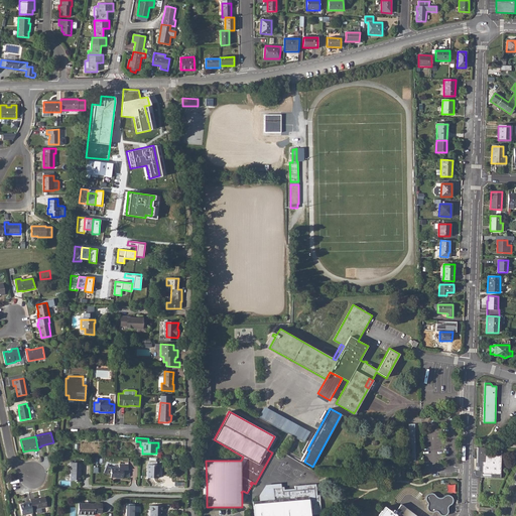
[(478,447),(477,467),(477,468),(479,468),(479,471),(475,471),(475,475),(476,477),(478,477),(483,477),(483,475),(491,475),(491,478),(501,479),(502,448),(494,448),(494,456),(485,456),(485,447),(478,447)]
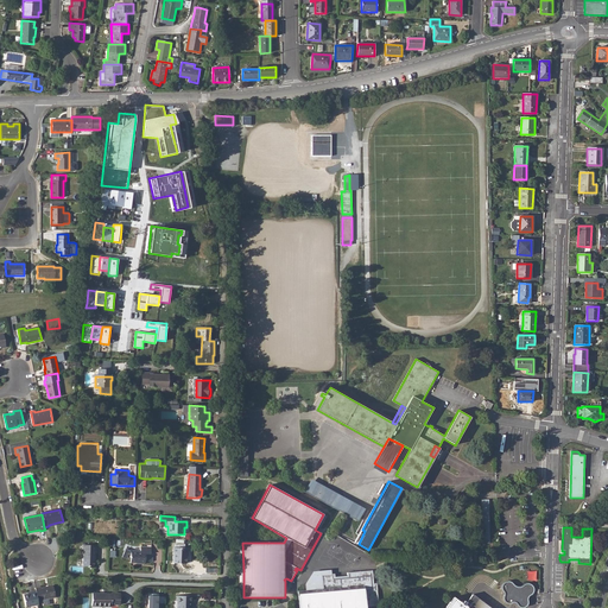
[(96,545),(82,544),(82,550),(83,550),(82,565),(88,565),(88,567),(94,567),(94,556),(95,555),(95,551),(96,551),(96,545)]
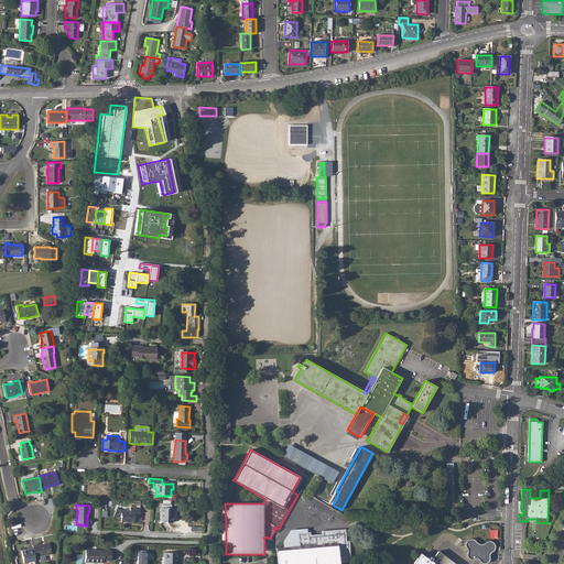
[(130,511),(122,511),(117,509),(114,517),(118,519),(121,519),(121,522),(130,522),(130,523),(134,523),(134,521),(136,513),(140,514),(140,508),(130,508),(130,511)]
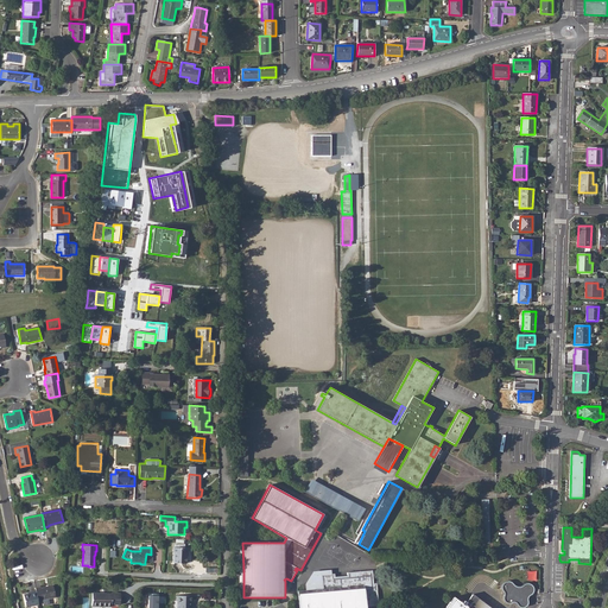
[(173,548),(173,563),(187,563),(187,555),(188,555),(189,549),(173,548)]
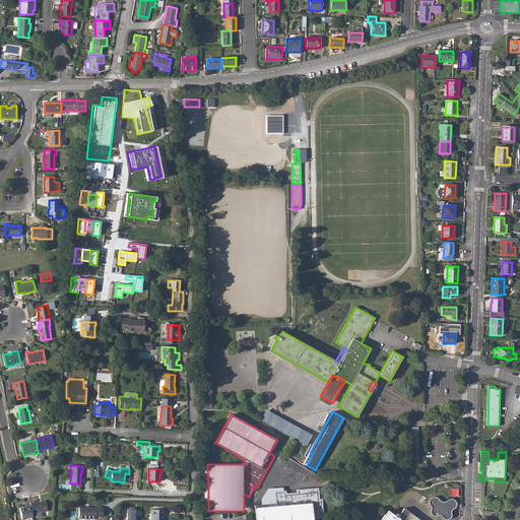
[(274,491),(281,490),(281,486),(266,488),(261,500),(261,505),(269,504),(269,505),(275,505),(274,491)]
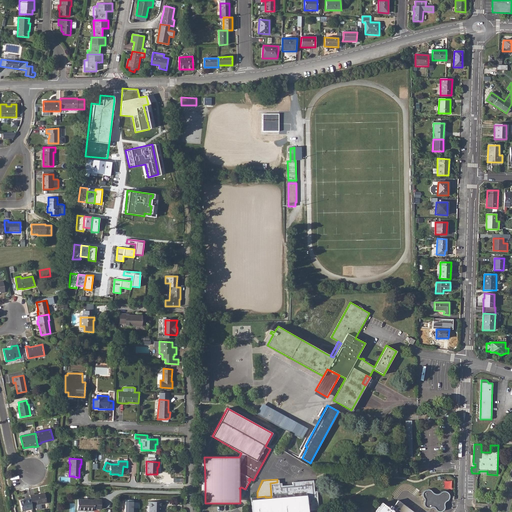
[(257,497),(251,497),(251,511),(309,511),(310,507),(319,506),(318,490),(315,490),(314,480),(292,481),(292,484),(281,485),(281,482),(277,482),(270,483),(271,497),(265,497),(265,496),(257,497)]
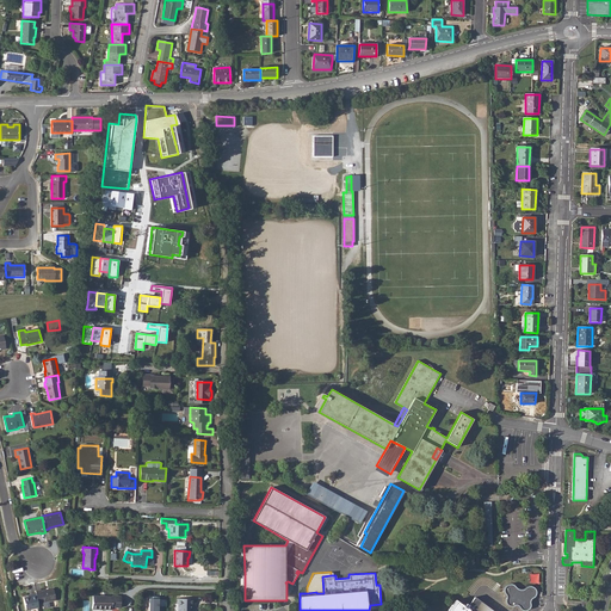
[(519,590),(514,585),(512,585),(508,586),(506,588),(505,588),(506,593),(508,597),(507,600),(507,604),(508,605),(511,606),(512,608),(517,606),(519,606),(522,608),(523,610),(524,610),(528,610),(530,610),(531,609),(532,606),(532,603),(532,600),(536,597),(537,594),(537,592),(536,590),(535,588),(532,587),(529,587),(524,590),(523,590),(519,590)]
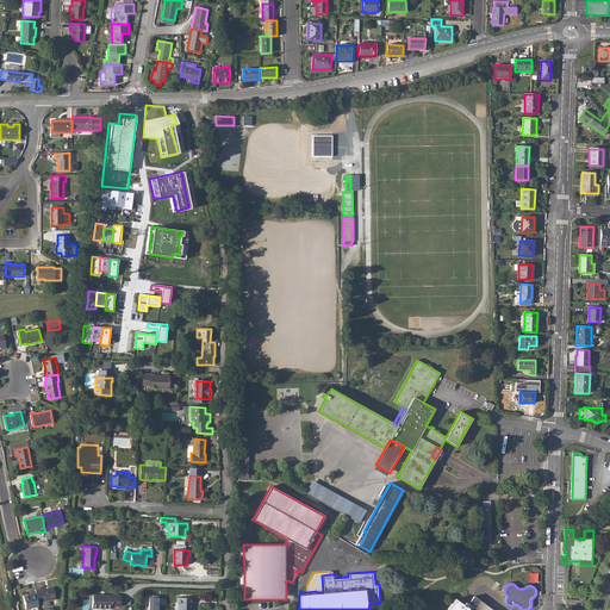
[(41,589),(36,590),(36,592),(38,603),(56,599),(53,587),(41,590),(41,589)]
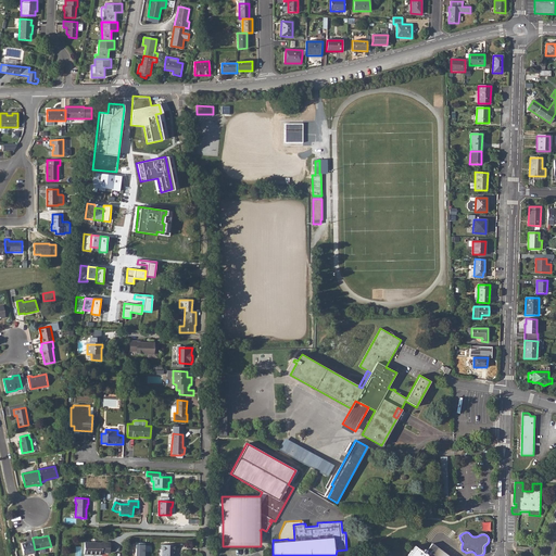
[(35,550),(33,540),(28,541),(28,542),(22,543),(24,555),(35,553),(35,550)]
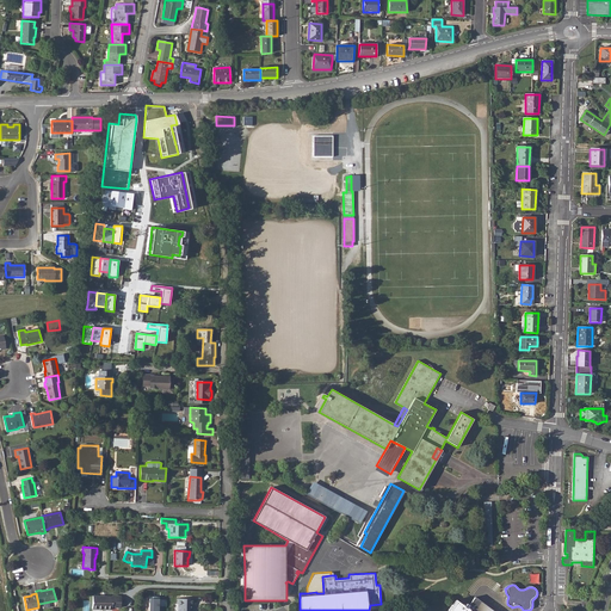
[(93,597),(93,609),(112,610),(112,608),(121,608),(121,596),(112,596),(112,597),(93,597)]
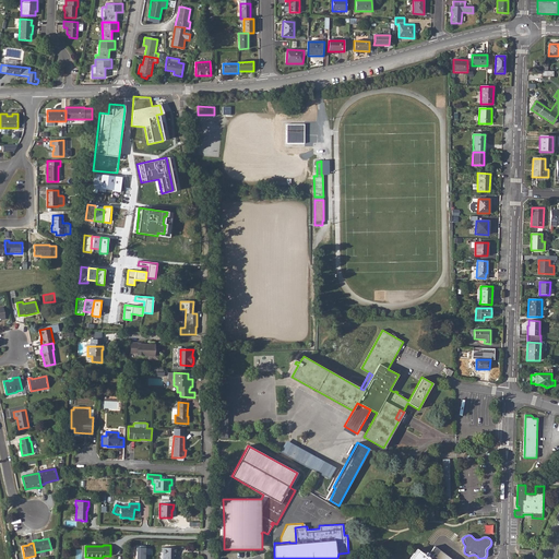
[(144,558),(145,556),(145,548),(145,546),(137,546),(135,558),(144,558)]
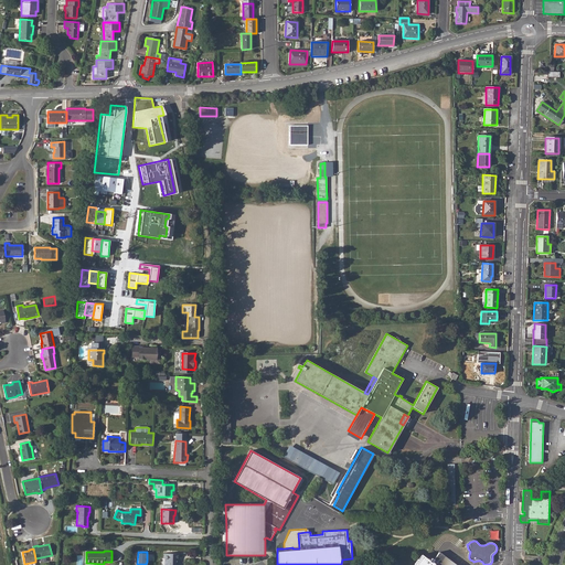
[(456,564),(439,552),(436,556),(447,564),(456,564)]
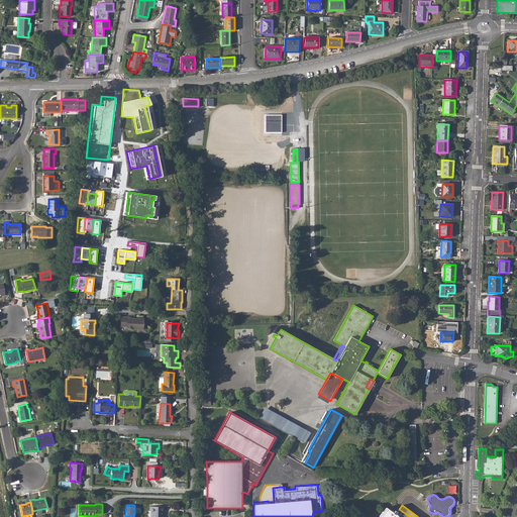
[(163,516),(164,512),(165,512),(165,507),(149,507),(149,511),(152,511),(151,516),(163,516)]
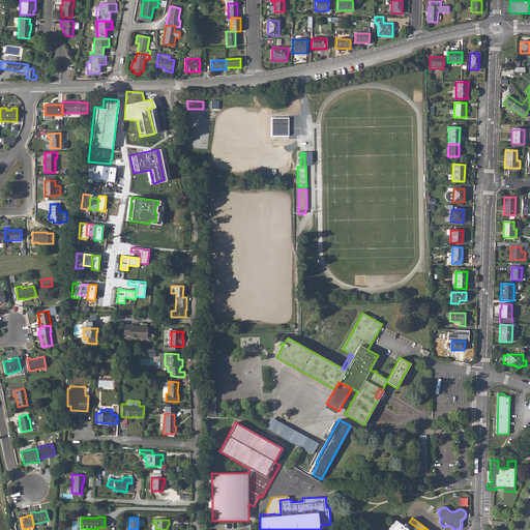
[(388,529),(419,529),(409,522),(405,527),(396,520),(388,529)]
